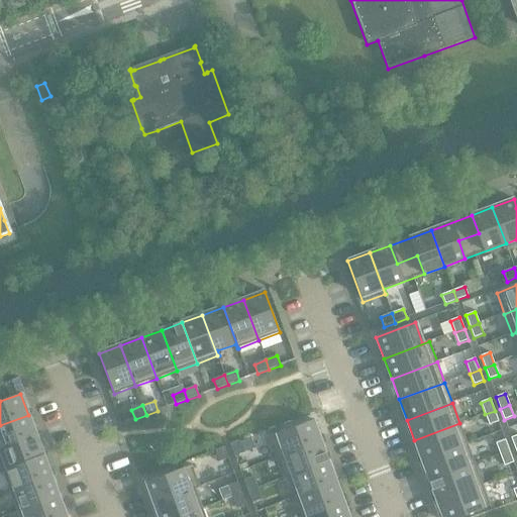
[(498,422),(499,422),(495,411),(485,414),(489,425),(498,422)]
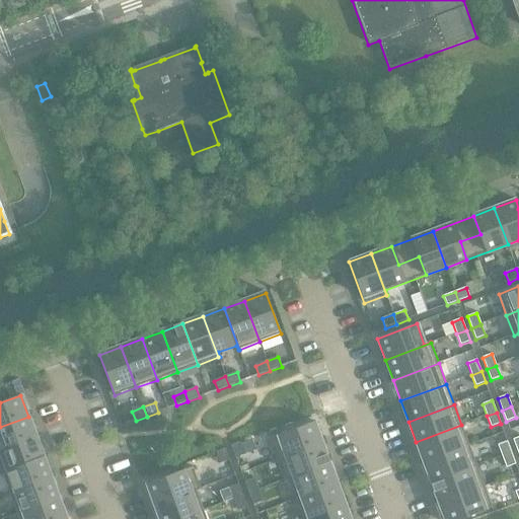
[(0,450),(36,438),(28,417),(0,427),(0,450)]
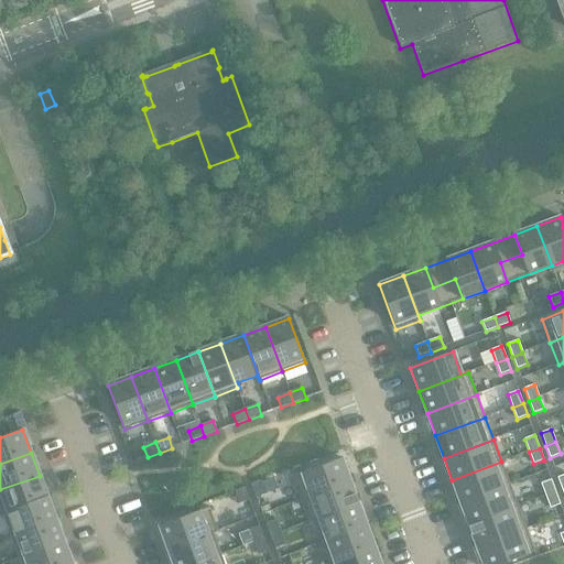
[(292,477),(301,500),(305,499),(350,483),(342,458),(296,475),(292,477)]
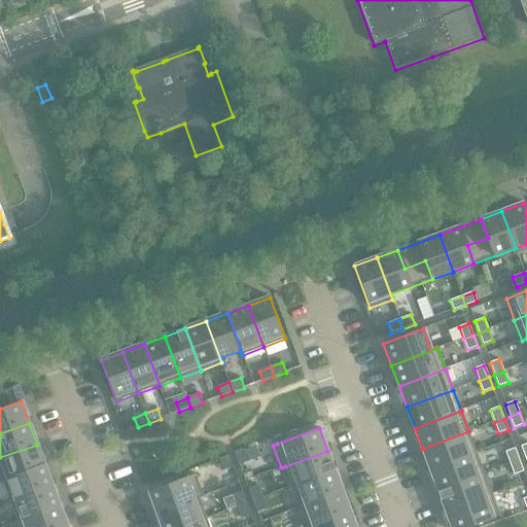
[(430,469),(477,452),(468,431),(422,449),(430,469)]
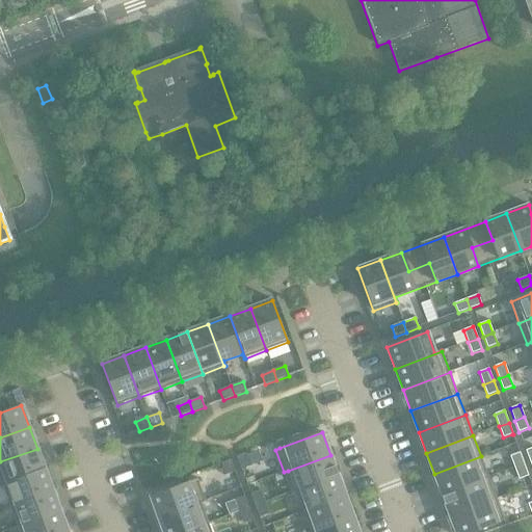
[(0,485),(45,470),(37,449),(0,461),(0,485)]
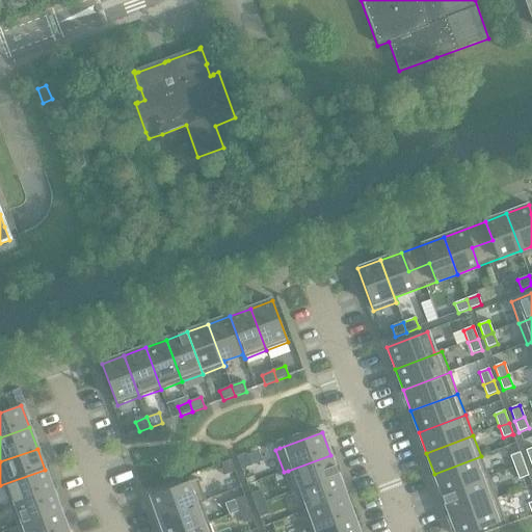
[(520,453),(510,456),(514,469),(525,464),(520,453)]
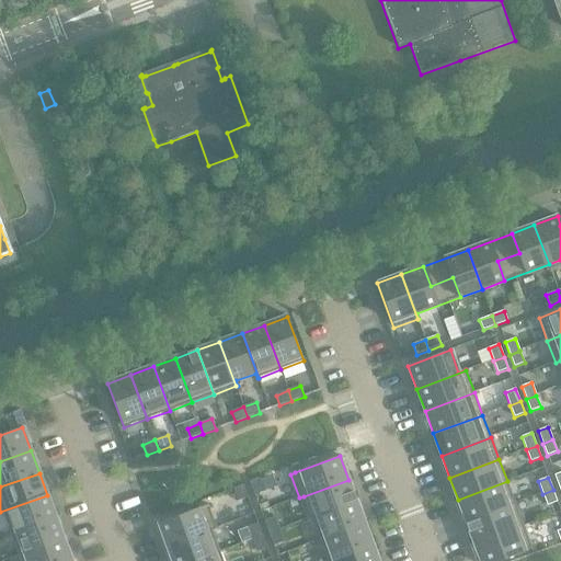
[(265,492),(261,479),(250,483),(254,495),(265,492)]
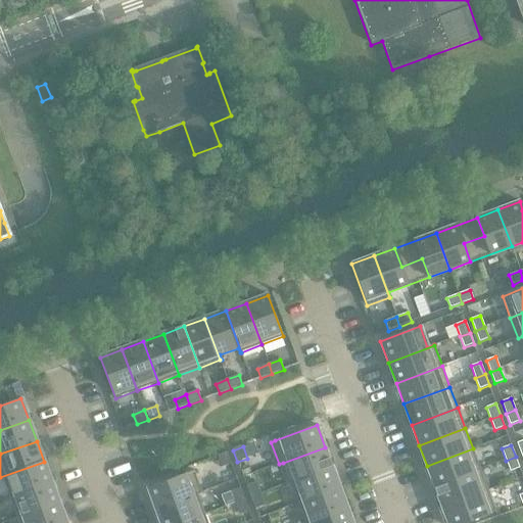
[(279,464),(286,485),(291,483),(332,468),(325,447),(283,463),(279,464)]
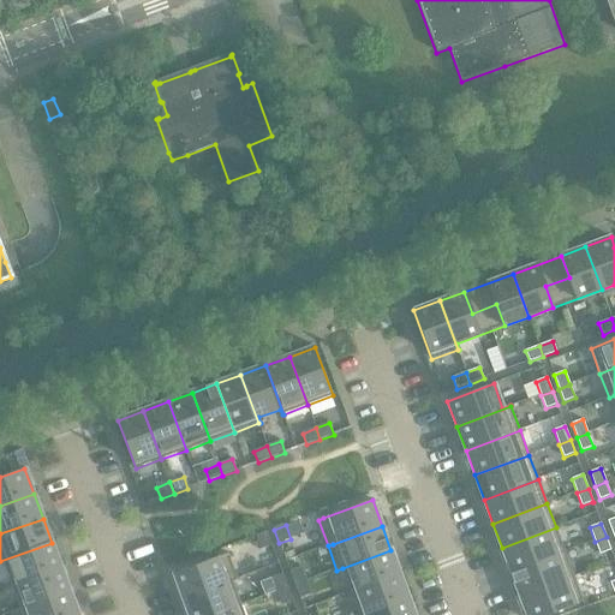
[(511,572),(565,553),(556,527),(502,548),(511,572)]
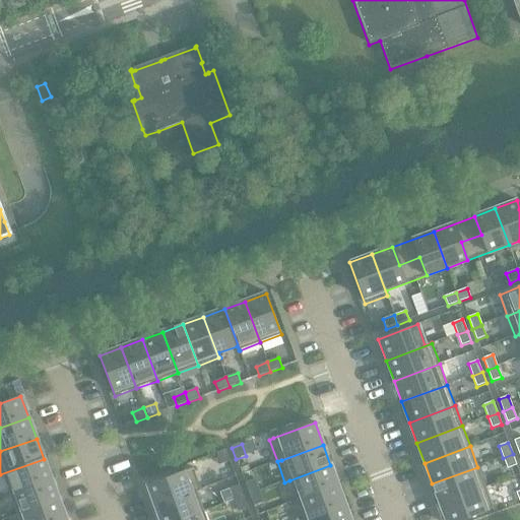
[(226,450),(216,453),(220,465),(231,461),(226,450)]
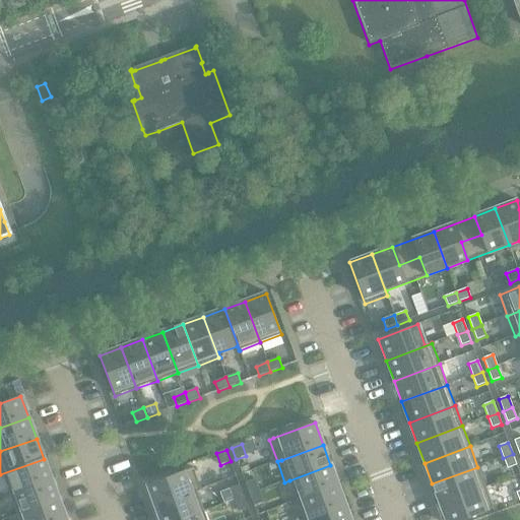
[(517,466),(517,465),(513,454),(503,458),(507,469),(517,466)]
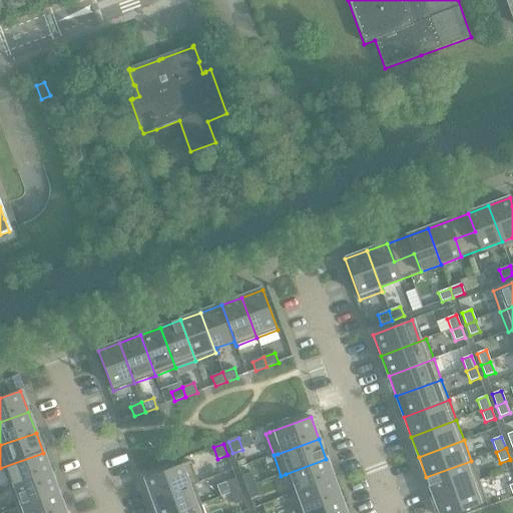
[(51,473),(43,453),(0,468),(0,470),(3,469),(10,488),(51,473)]
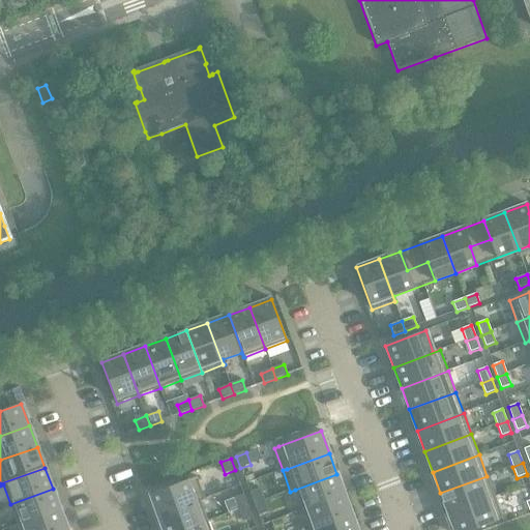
[(291,492),(295,491),(302,510),(345,495),(336,474),(295,490),(290,492),(291,492)]
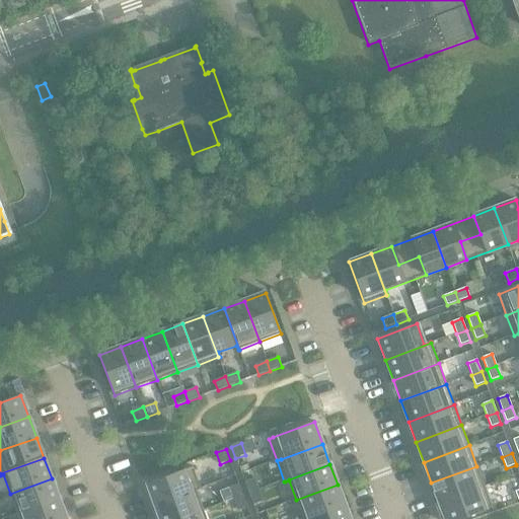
[(439,504),(485,487),(476,466),(431,483),(439,504)]
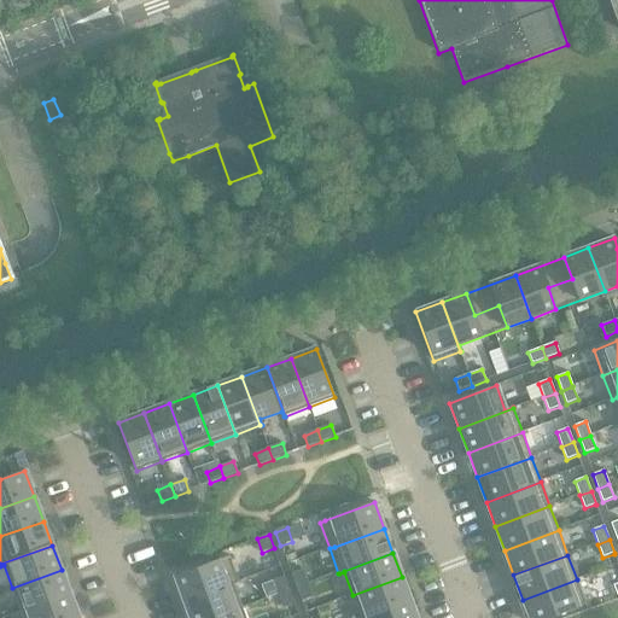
[(175,576),(185,602),(228,586),(239,582),(229,557),(219,560),(175,576)]
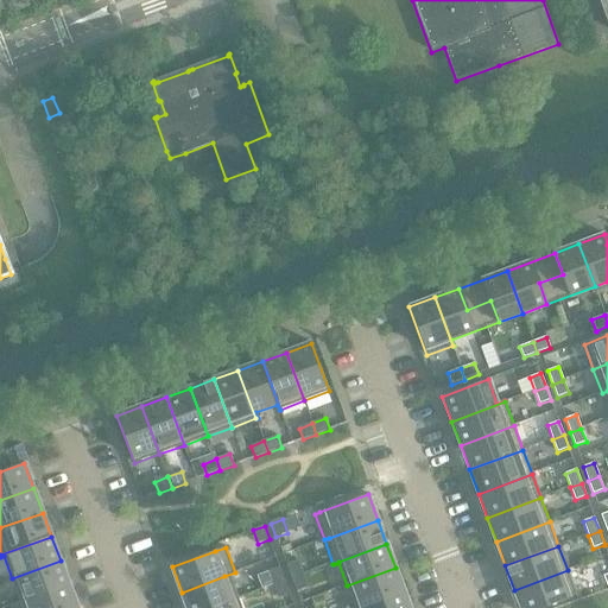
[(69,584),(61,561),(12,578),(21,602),(69,584)]
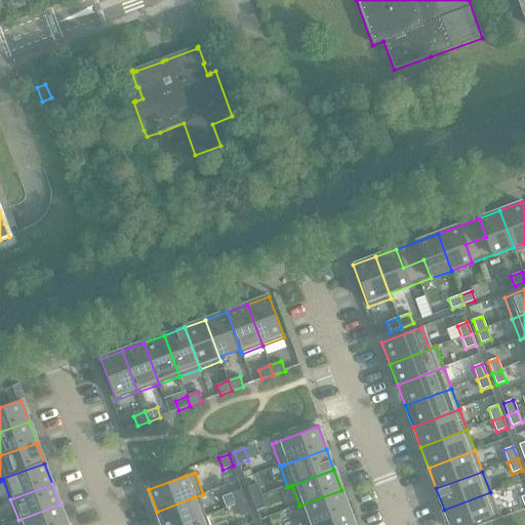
[(247,488),(251,499),(261,496),(257,485),(247,488)]
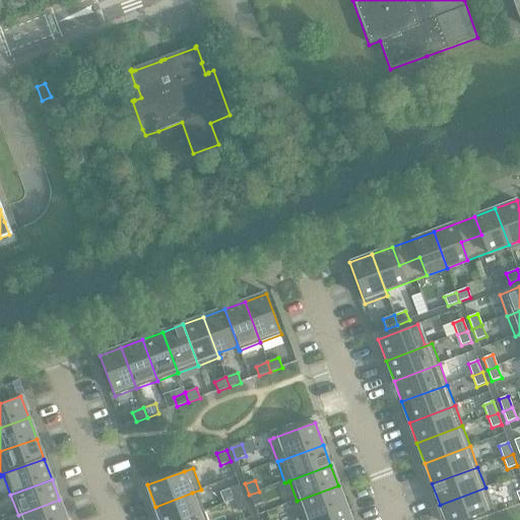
[(230,490),(235,501),(244,497),(240,485),(230,490)]
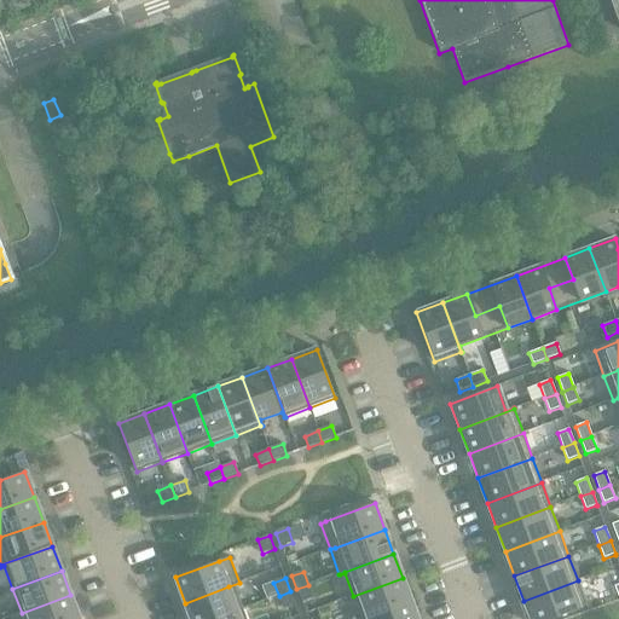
[(353,596),(362,618),(366,618),(411,602),(403,578),(353,596)]
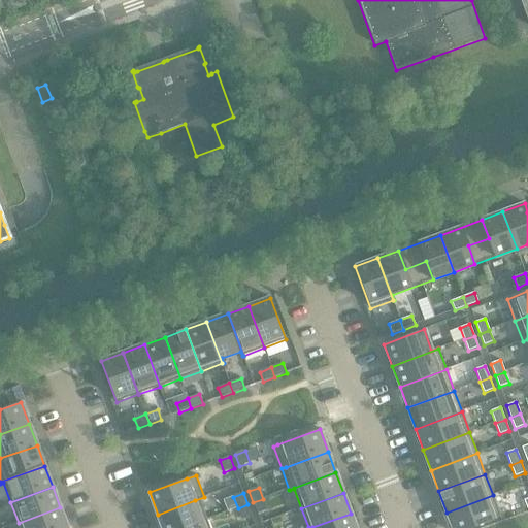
[(452,527),(470,527),(501,517),(493,495),(447,513),(452,527)]
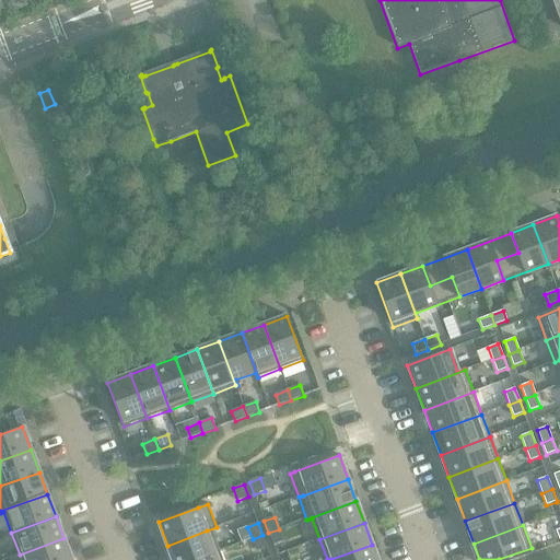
[(167,546),(172,559),(195,559),(214,553),(220,551),(212,531),(217,528),(217,527),(207,531),(167,546)]
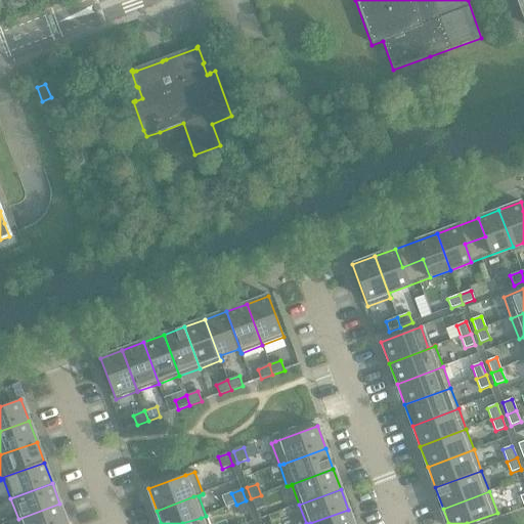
[(251,498),(256,511),(265,507),(261,495),(251,498)]
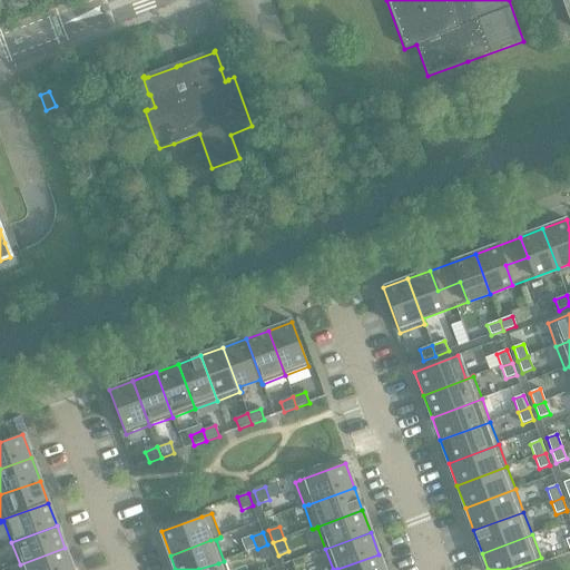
[(257,549),(262,561),(272,558),(267,544),(257,549)]
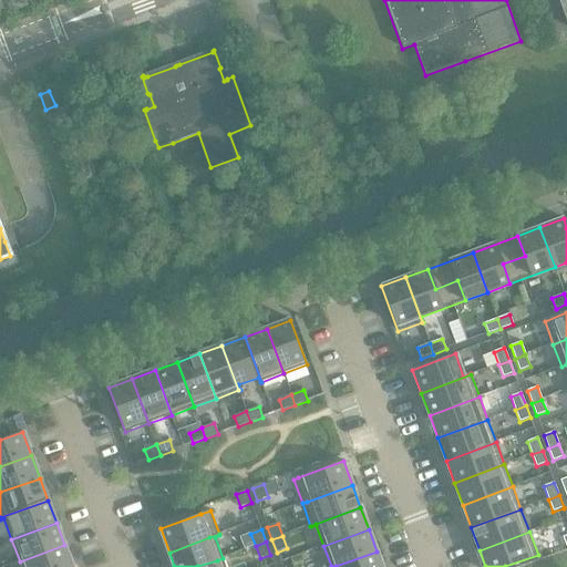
[(72,566),(64,545),(20,562),(21,566),(72,566)]
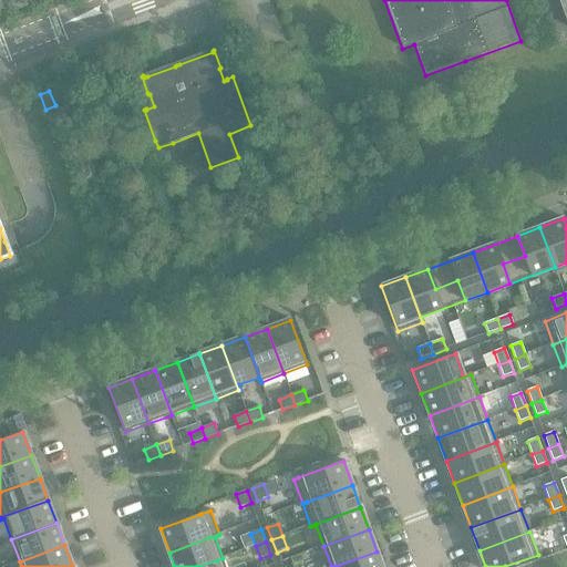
[(382,566),(377,552),(336,566),(382,566)]
